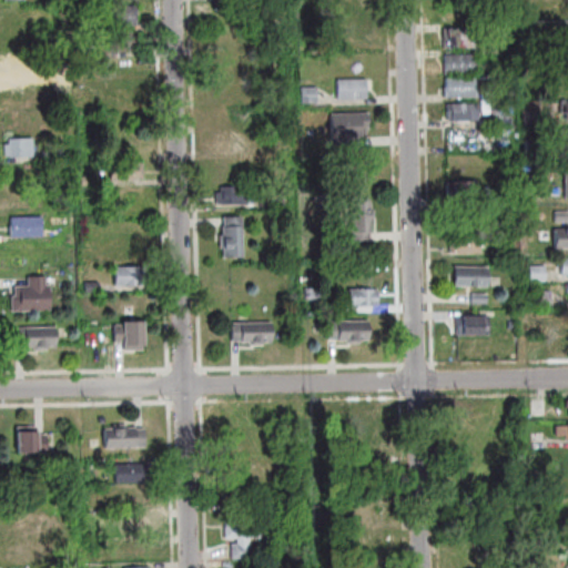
[(139,24),(109,24),(108,7),(139,6),(139,24)]
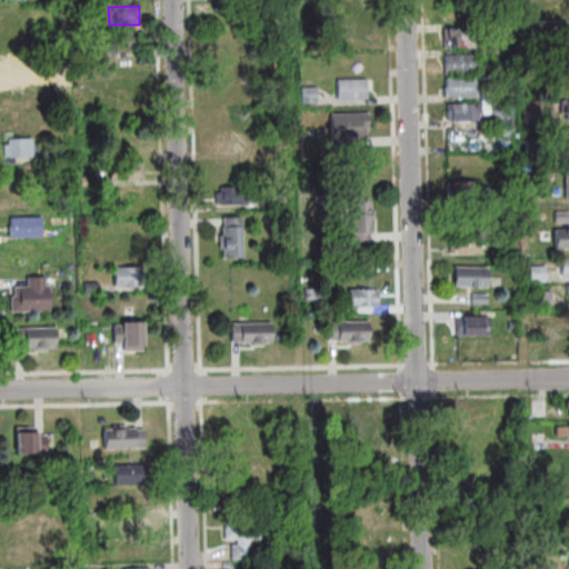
[(445,29),(446,49),(478,49),(477,29),(445,29)]
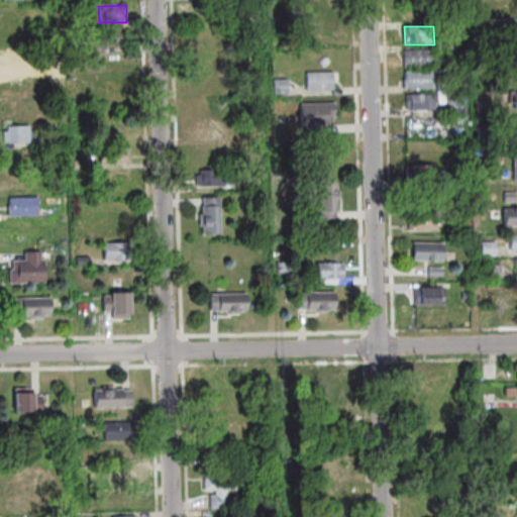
[(102,46),(102,29),(123,29),(123,46),(102,46)]
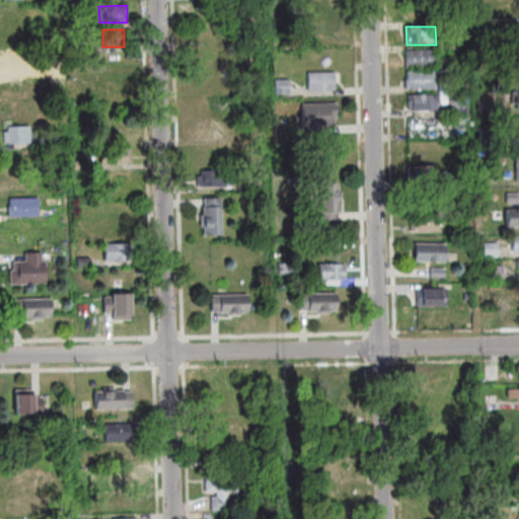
[(75,52),(74,42),(88,42),(89,51),(75,52)]
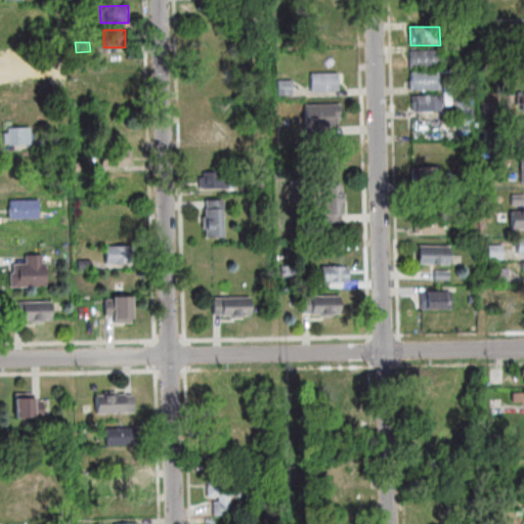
[(410,51),(411,69),(440,69),(439,50),(410,51)]
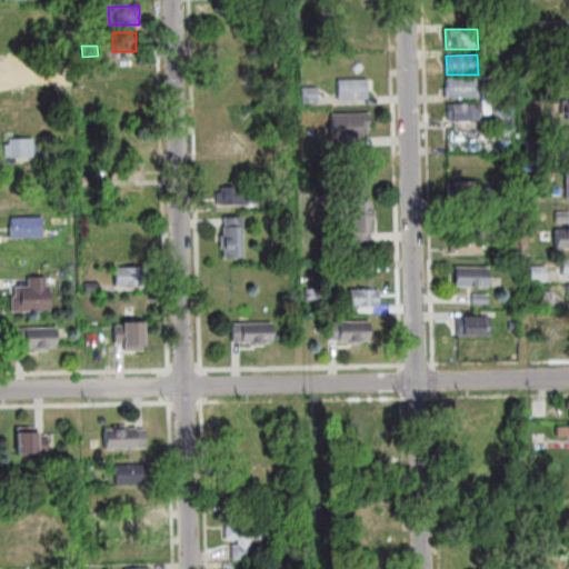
[(476,78),(477,98),(446,99),(446,88),(448,88),(447,79),(476,78)]
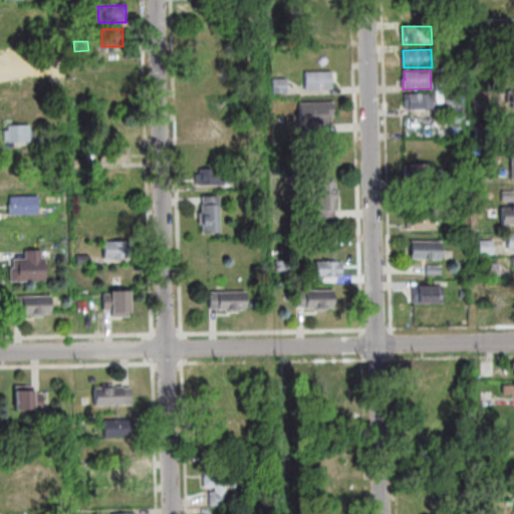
[(215,84),(211,72),(200,75),(204,87),(215,84)]
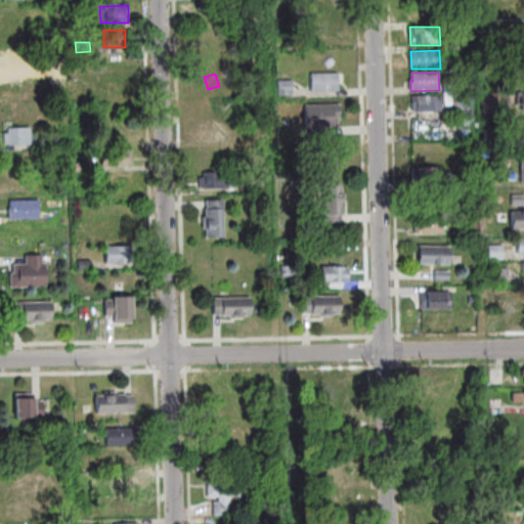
[(339,92),(312,93),(312,74),(339,74),(339,92)]
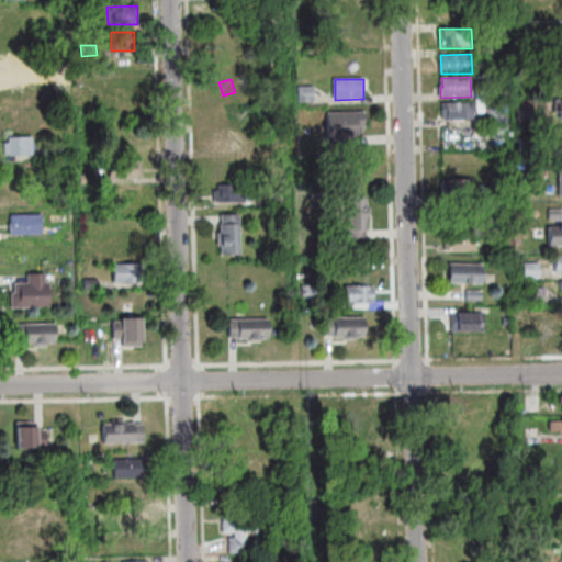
[(315,87),(315,102),(300,102),(300,87),(315,87)]
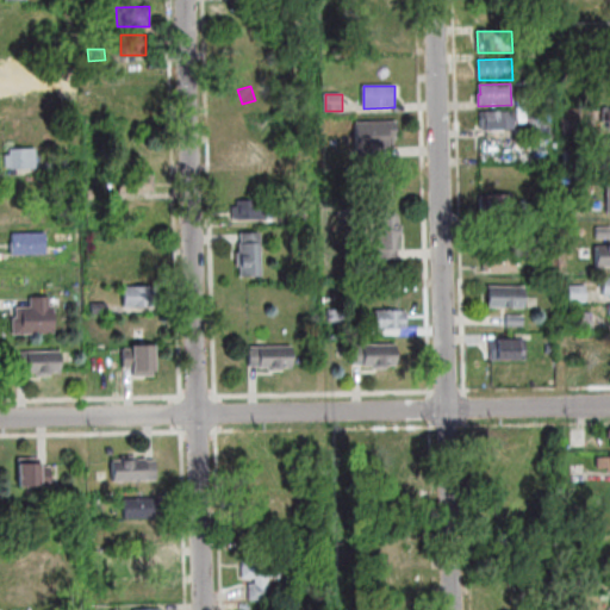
[(480,131),(514,130),(514,112),(480,113),(480,131)]
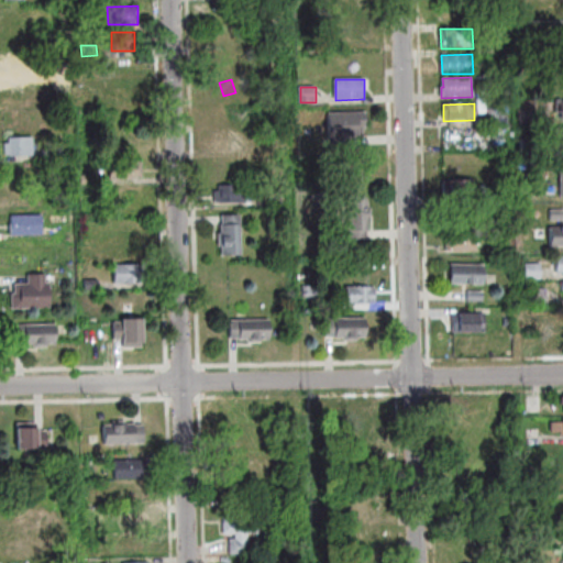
[(492,111),(493,125),(509,124),(508,111),(492,111)]
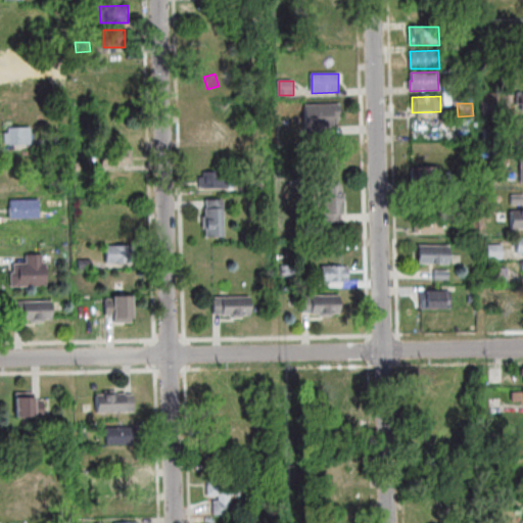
[(305,128),(304,105),(339,105),(339,119),(337,119),(337,127),(323,127),(324,135),(311,135),(311,128),(305,128)]
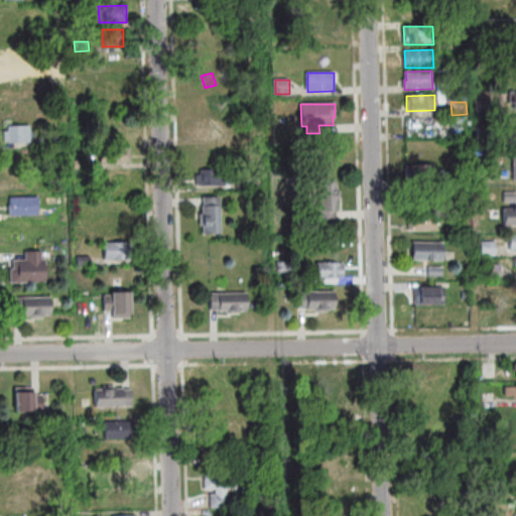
[(10,126),(31,126),(31,142),(10,142),(6,142),(5,132),(10,132),(10,126)]
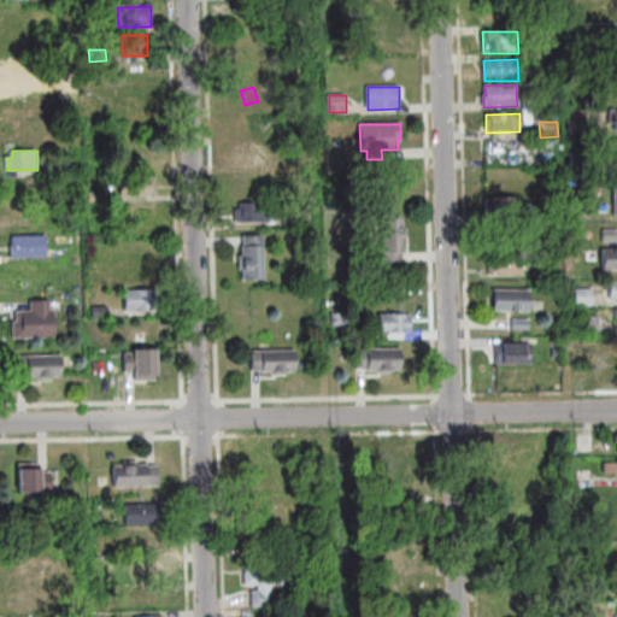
[(48,165),(66,165),(66,175),(48,176),(48,165)]
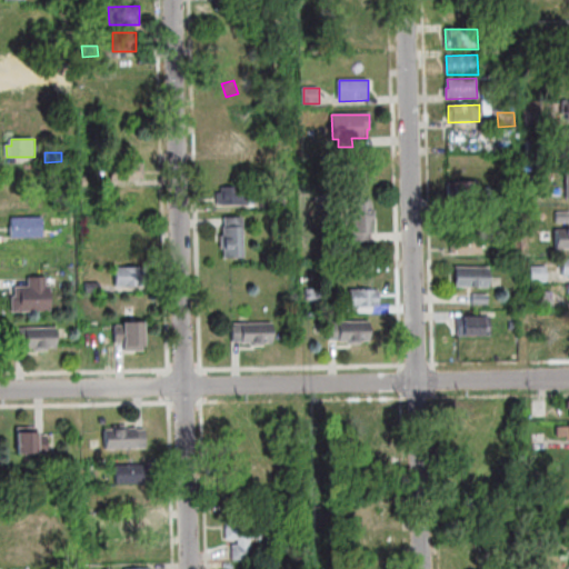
[(82,187),(82,178),(98,178),(98,187),(82,187)]
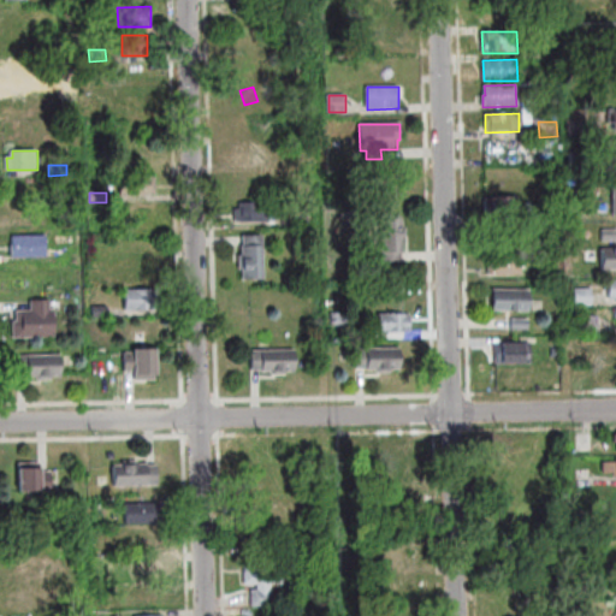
[(485,219),(525,218),(525,207),(521,208),(520,196),(484,197),(485,219)]
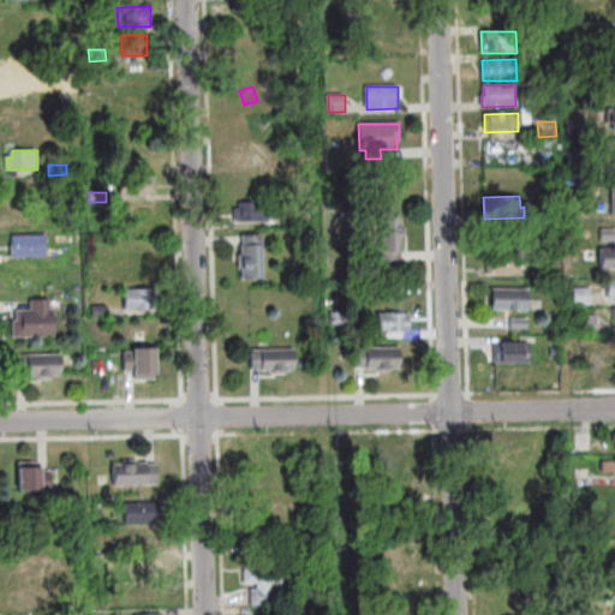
[(275,203),(275,221),(238,222),(238,209),(243,209),(243,203),(275,203)]
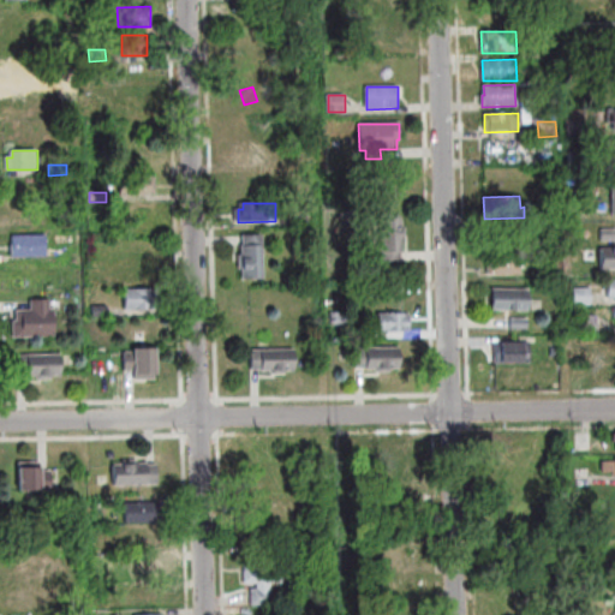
[(314,213),(314,227),(297,227),(297,213),(314,213)]
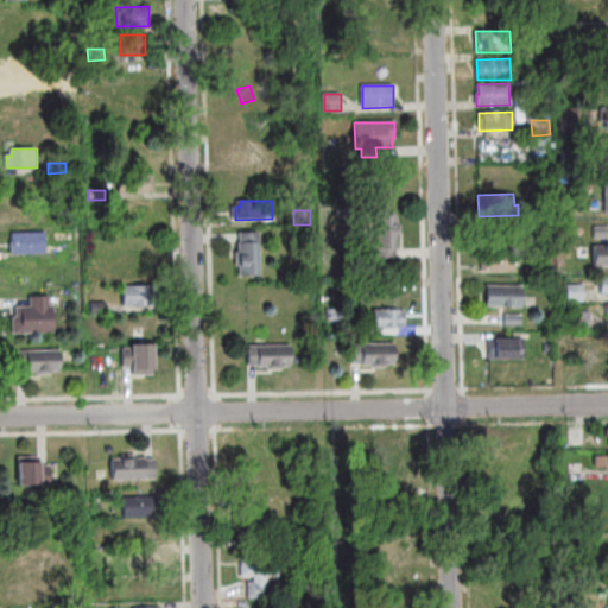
[(377,259),(375,216),(398,215),(398,226),(401,226),(401,239),(398,239),(398,248),(397,249),(397,258),(377,259)]
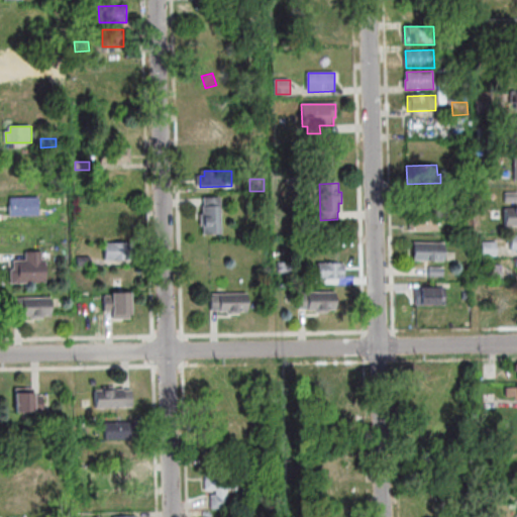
[(506,193),(516,193),(516,202),(506,203),(506,193)]
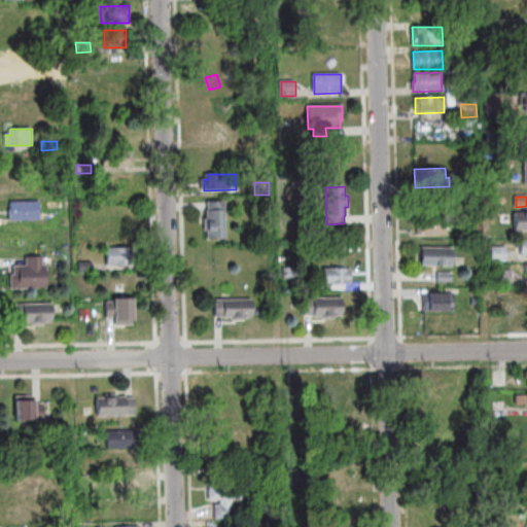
[(12,203),(40,202),(41,219),(12,220),(12,203)]
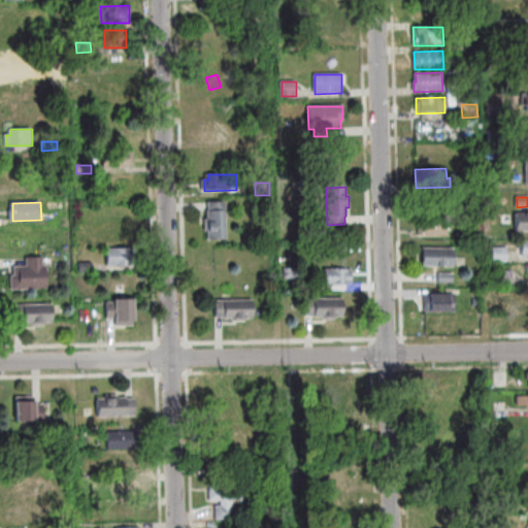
[(226,202),(227,238),(209,239),(209,231),(206,231),(206,220),(208,220),(208,211),(210,211),(210,202),(226,202)]
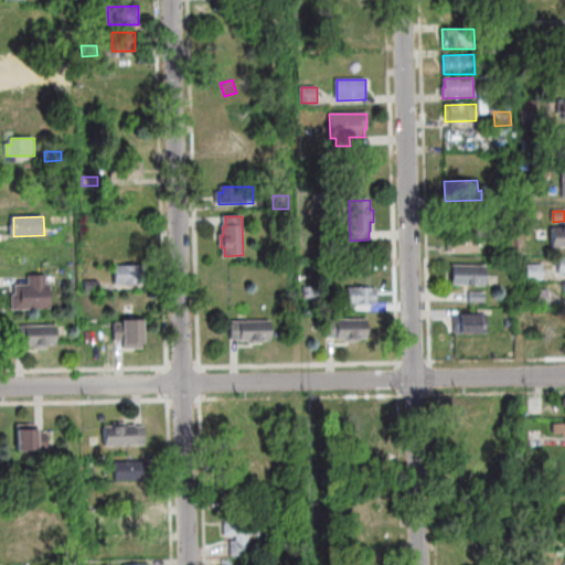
[(553,248),(564,247),(564,227),(552,228),(553,248)]
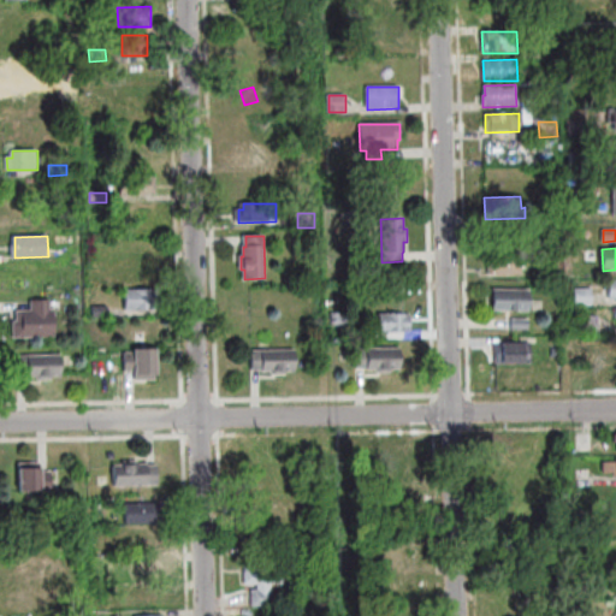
[(490,276),(522,274),(521,253),(495,254),(496,261),(489,261),(490,276)]
